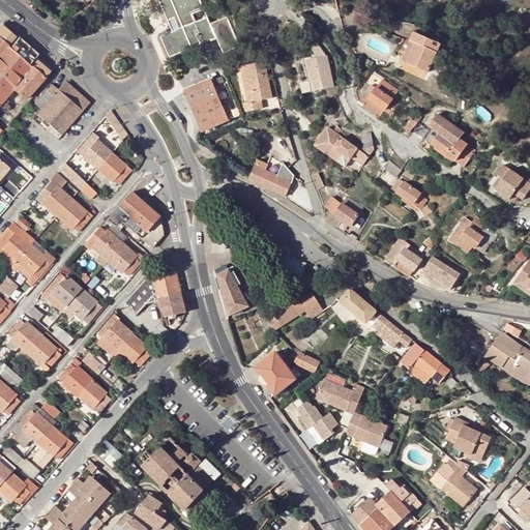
[(216,37),(224,52),(240,45),(227,15),(209,23),(207,18),(195,23),(192,13),(203,8),(199,0),(159,0),(168,20),(174,17),(180,29),(160,37),(170,57),(216,37)]
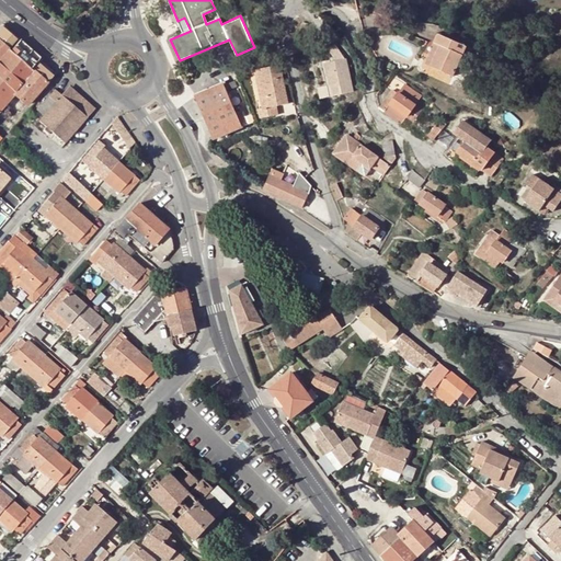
[(0,56),(8,48),(18,37),(2,23),(0,25),(0,56)]
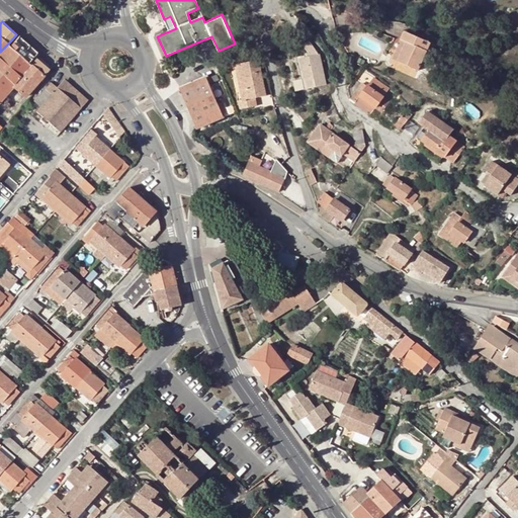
[(403,40),(405,41),(397,61),(418,70),(426,53),(430,44),(405,31),(401,39),(403,40)]
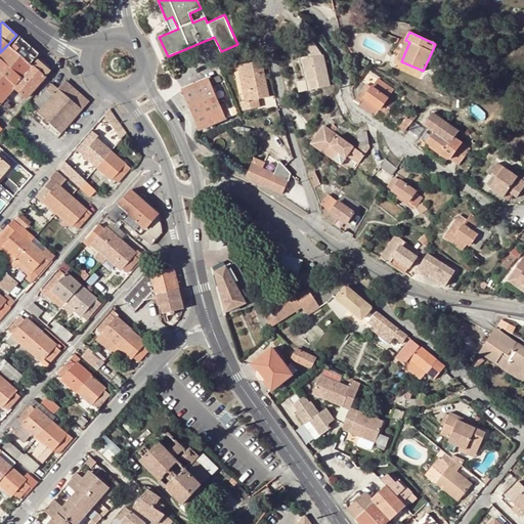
[(31,66),(28,63),(35,57),(38,53),(19,37),(10,47),(7,45),(0,52),(0,99),(4,95),(12,87),(31,66)]
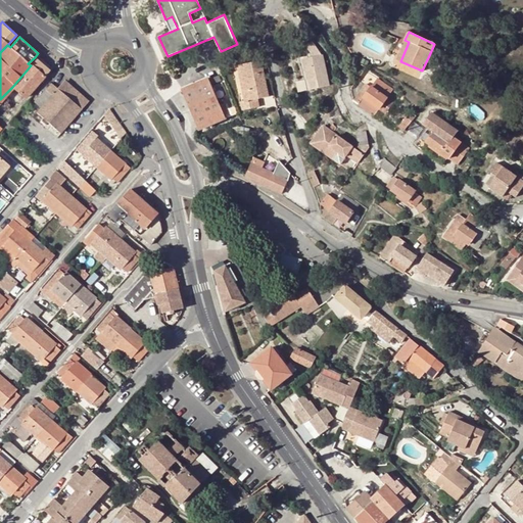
[(397,60),(400,61),(409,42),(407,41),(397,60)]
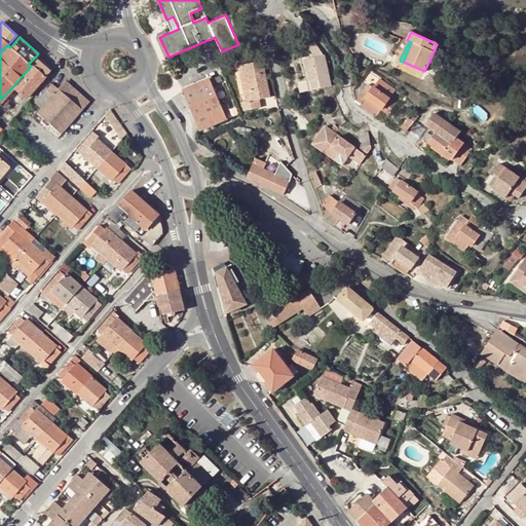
[(329,85),(323,55),(313,43),(308,47),(314,57),(305,59),(306,67),(308,67),(312,89),(329,85)]
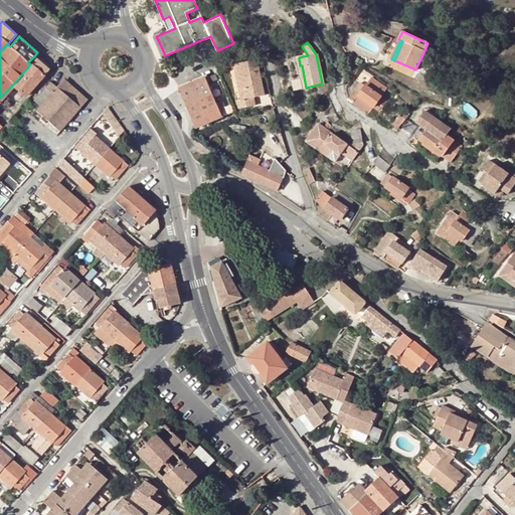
[(427,54),(432,45),(427,43),(423,52),(427,54)]
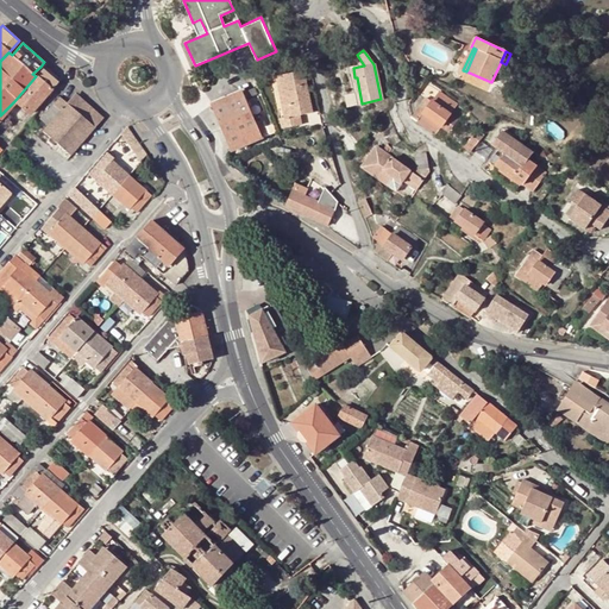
[(43,68),(41,67),(32,74),(36,76),(43,68)]
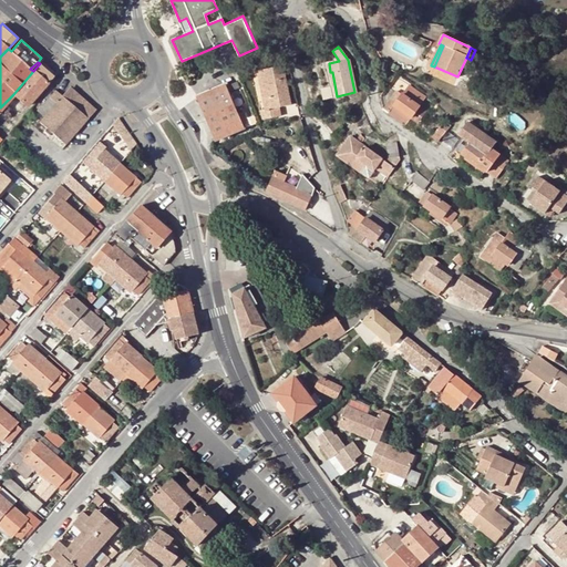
[(27,105),(53,75),(40,63),(33,71),(13,94),(27,105)]
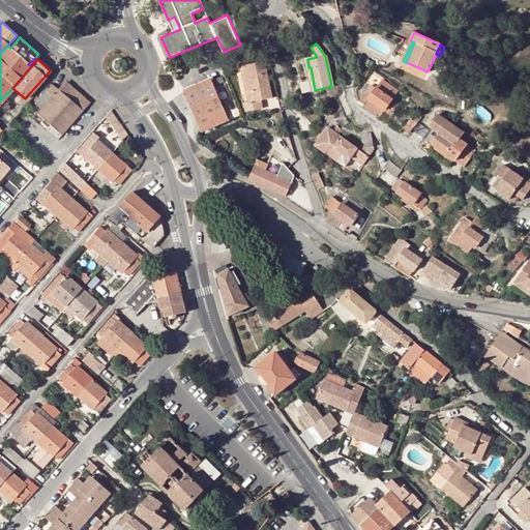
[(248,92),(245,93),(246,102),(243,102),(245,111),(262,108),(260,99),(271,97),(264,61),(243,65),(248,92)]
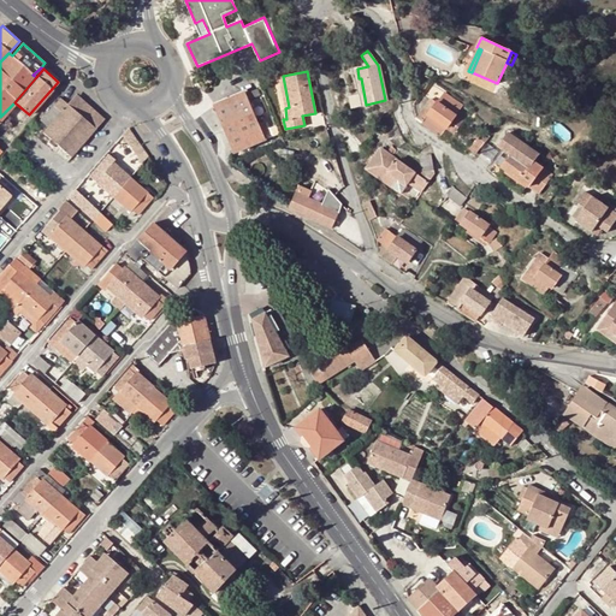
[(278,77),(285,108),(289,107),(283,76),(278,77)]
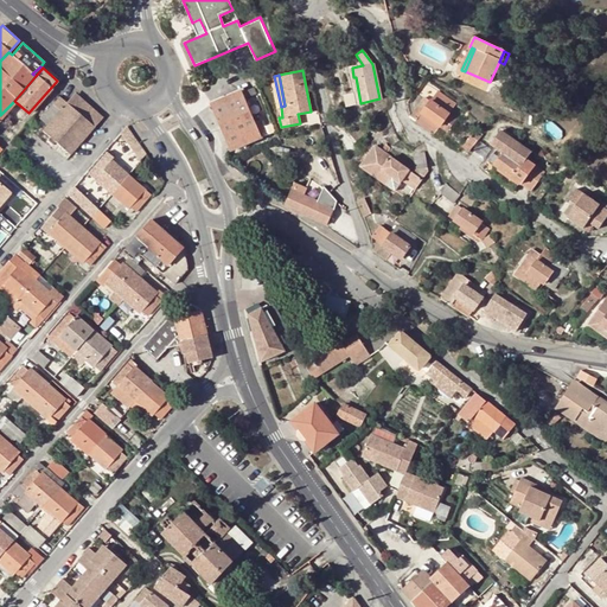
[(231,151),(273,132),(253,88),(241,93),(240,91),(210,104),(231,151)]
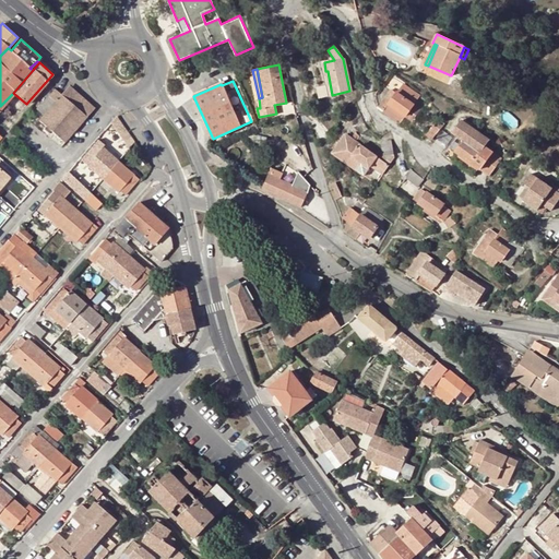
[(412,123),(420,110),(414,105),(420,96),(403,84),(395,93),(390,90),(377,108),(381,111),(401,126),(405,119),(412,123)]
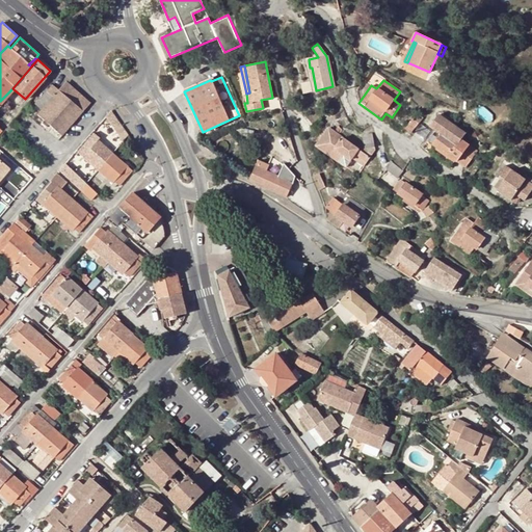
[(65,81),(58,89),(82,110),(89,102),(65,81)]
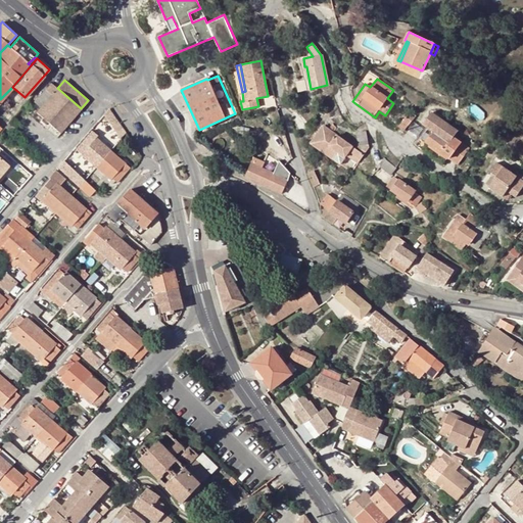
[(43,125),(57,136),(81,108),(57,88),(50,83),(35,100),(41,106),(37,111),(47,120),(43,125)]
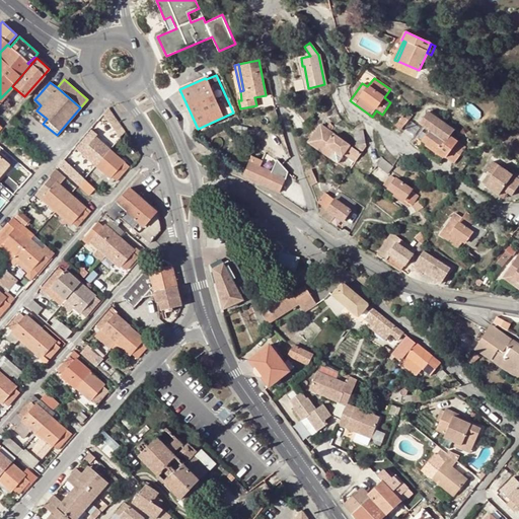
[(398,132),(411,116),(404,110),(391,127),(398,132)]
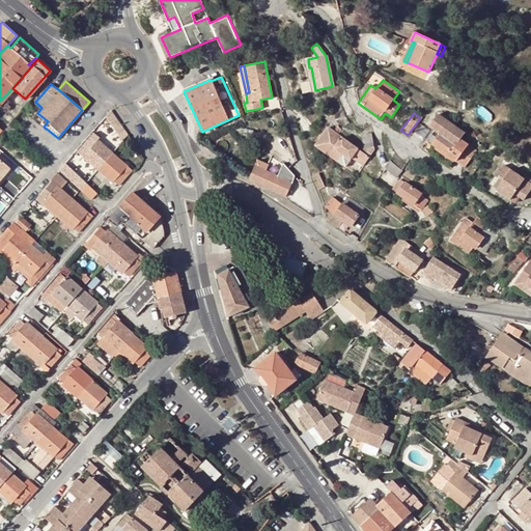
[(478,149),(464,139),(462,138),(466,132),(439,113),(429,124),(440,132),(431,144),(434,145),(448,156),(456,161),(465,167),(478,149)]
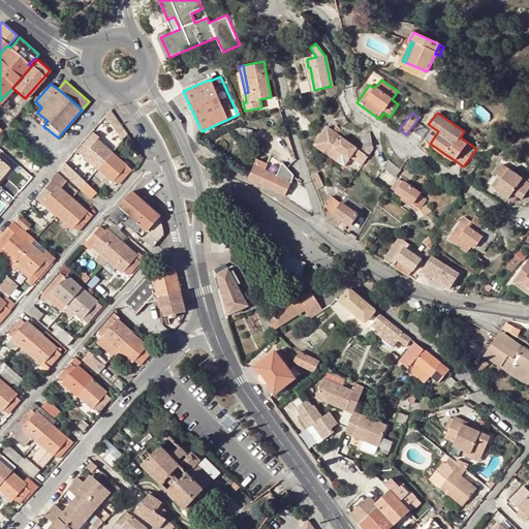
[(372,151),(369,134),(361,135),(362,145),(356,151),(325,127),(313,144),(312,145),(342,166),(348,157),(360,166),(372,151)]
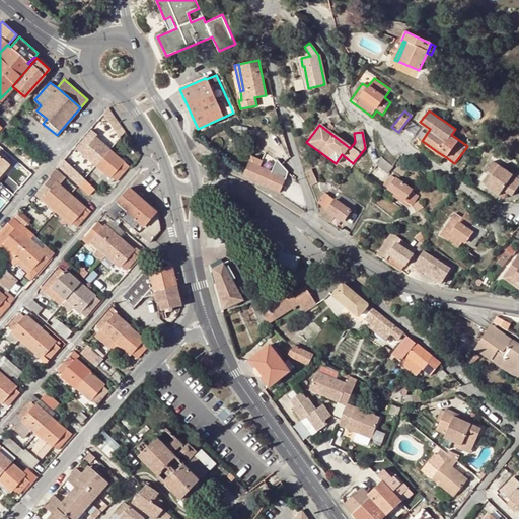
[(81,151),(79,153),(95,166),(110,150),(89,132),(76,147),(81,151)]
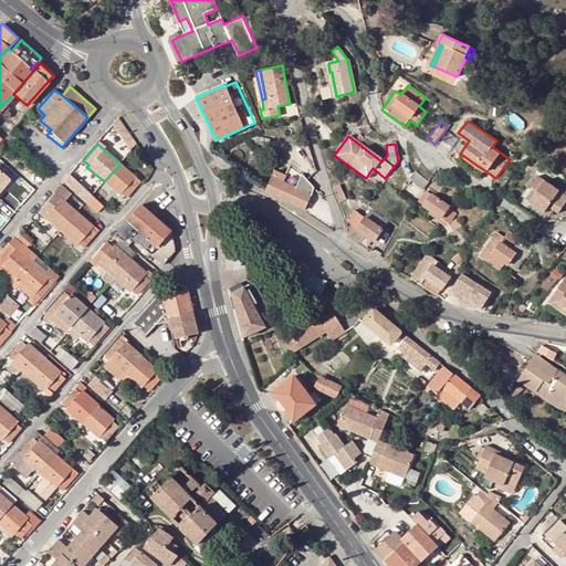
[(478,166),(462,155),(458,163),(472,173),(478,166)]
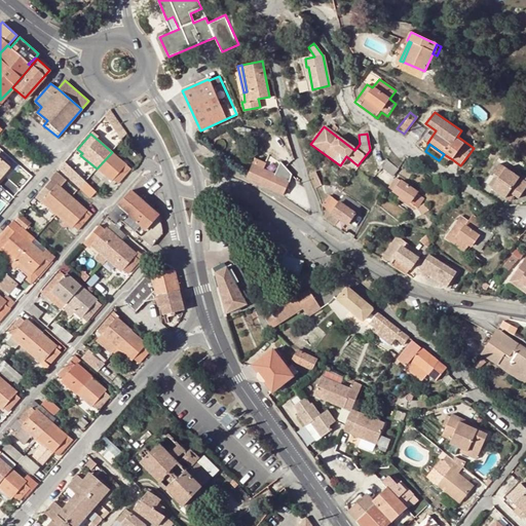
[(112,152),(97,168),(111,182),(113,180),(117,184),(130,168),(112,152)]
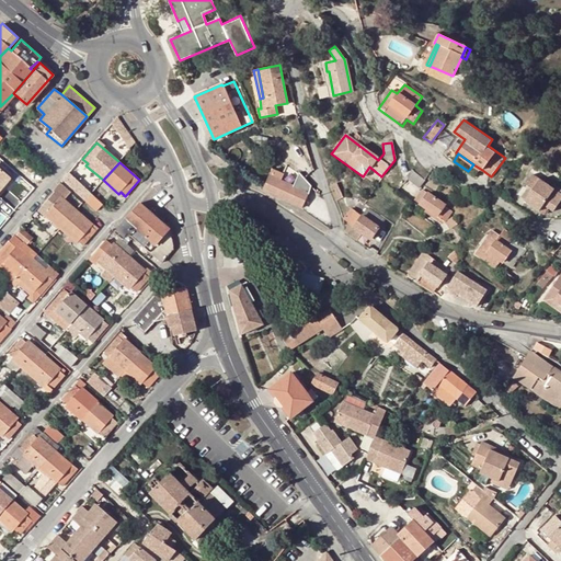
[(263,190),(263,191),(301,207),(308,194),(309,192),(309,189),(309,186),(309,184),(297,173),(294,180),(272,170),(263,190)]
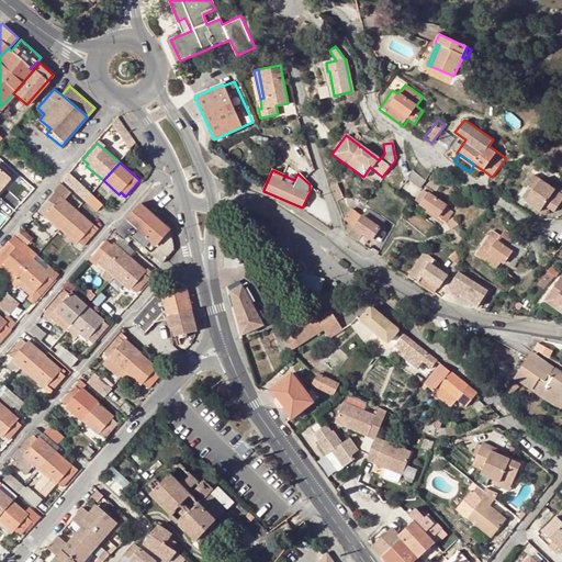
[(0,195),(12,182),(0,171),(0,195)]
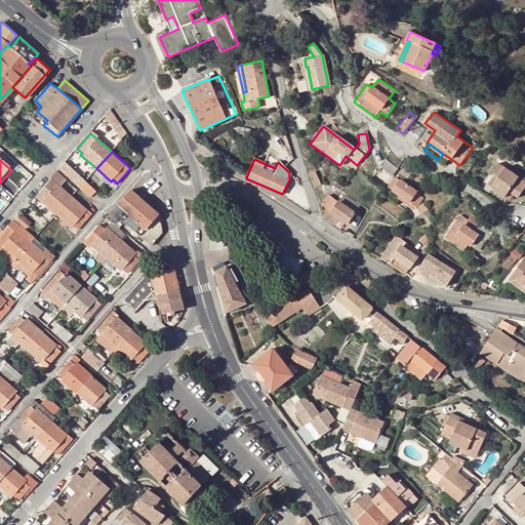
[(397,168),(387,160),(381,166),(393,174),(397,168)]
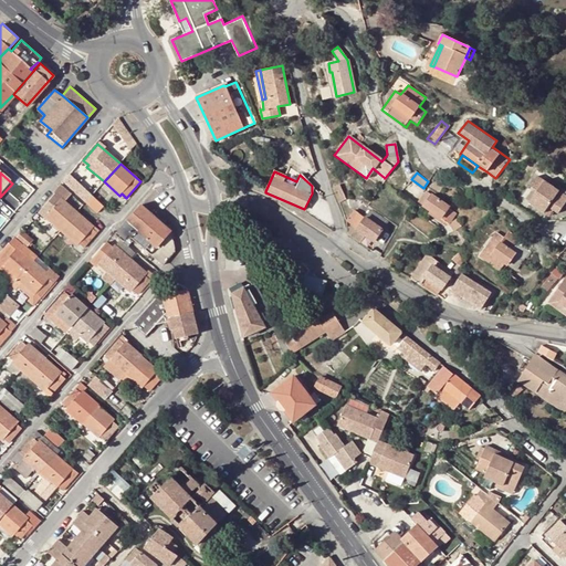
[(565,199),(565,195),(537,175),(530,186),(532,187),(524,197),(528,200),(527,201),(546,215),(552,208),(557,212),(565,199)]
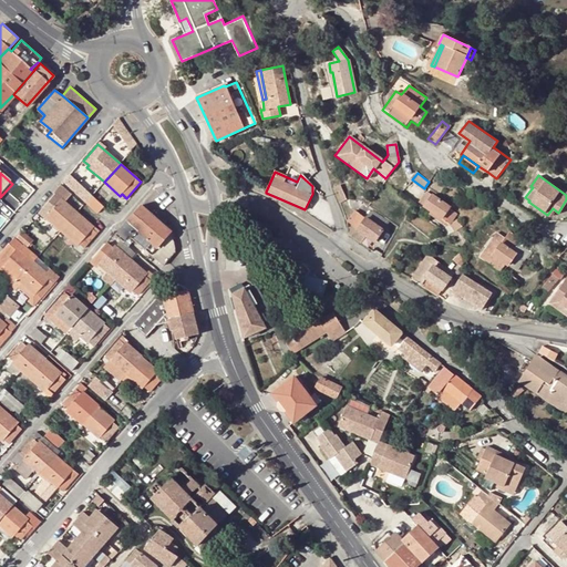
[(68,187),(85,204),(92,196),(75,179),(68,187)]
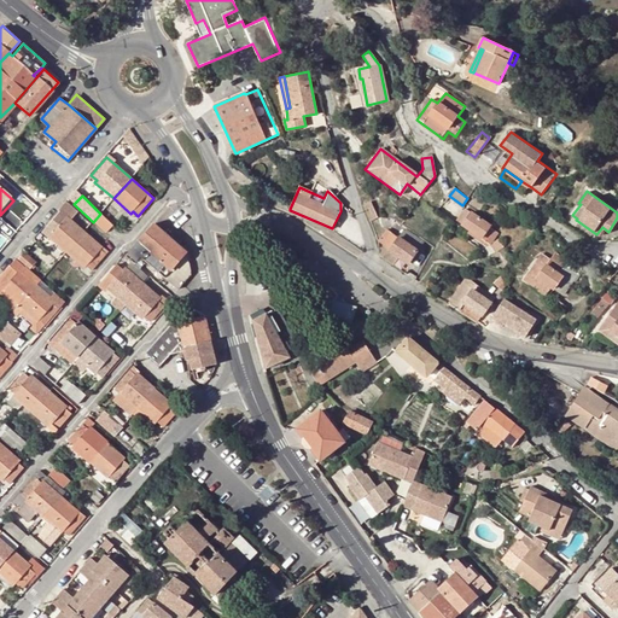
[(85,232),(70,220),(77,211),(65,200),(58,209),(60,211),(41,232),(47,237),(48,235),(66,251),(85,232)]
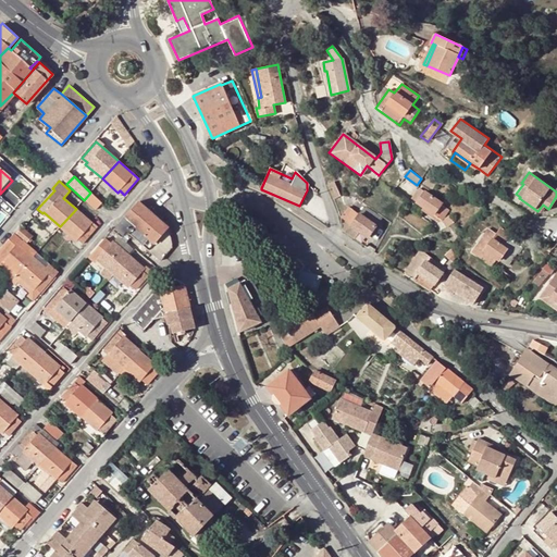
[(333,199),(339,196),(333,182),(326,184),(333,199)]
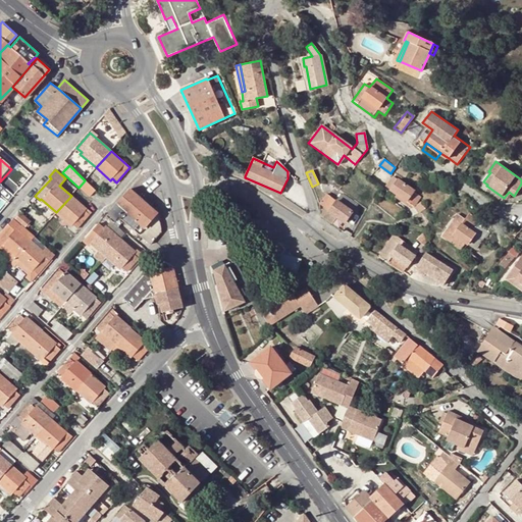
[(414,191),(393,175),(385,186),(413,205),(420,196),(413,193),(414,191)]
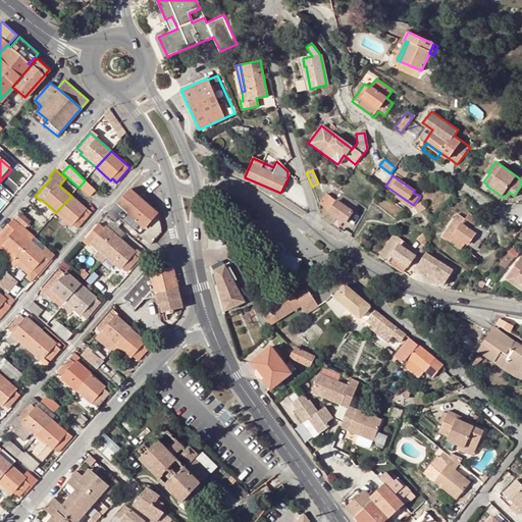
[(89,197),(95,191),(85,180),(79,188),(89,197)]
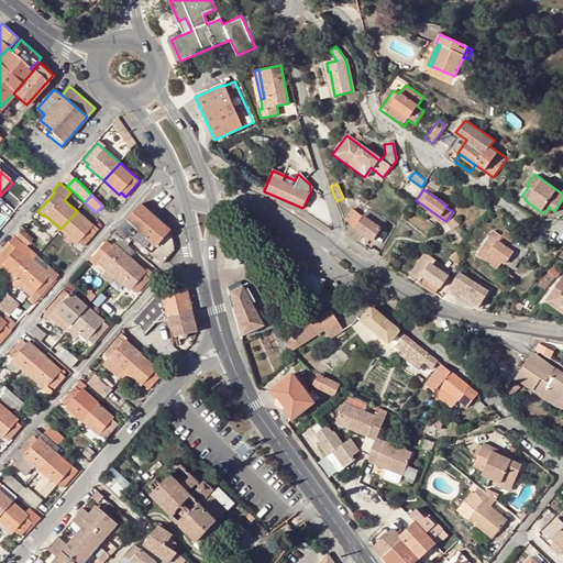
[(128,234),(162,263),(174,249),(170,230),(140,203),(117,231),(125,238),(128,234)]
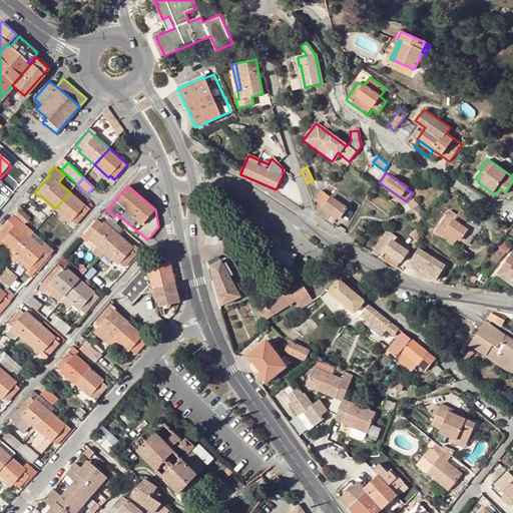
[(339,218),(351,201),(336,190),(331,197),(321,191),(315,200),(321,205),(333,214),(339,218)]
